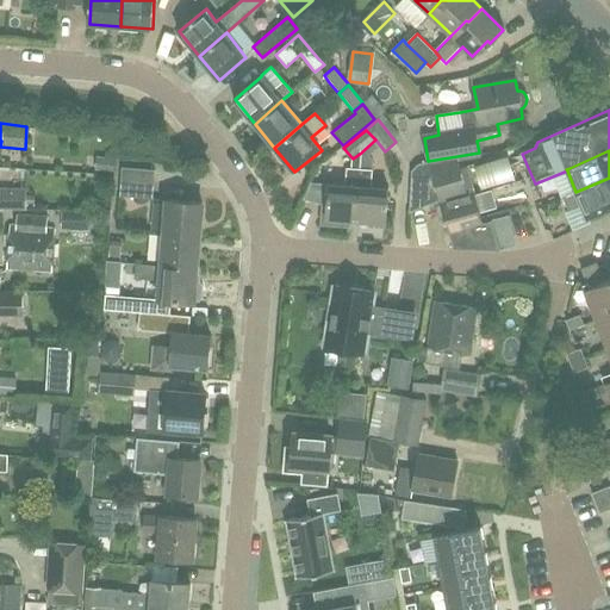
[(441,201),(466,194),(456,157),(479,154),(479,153),(428,161),(429,162),(440,200),(441,201)]
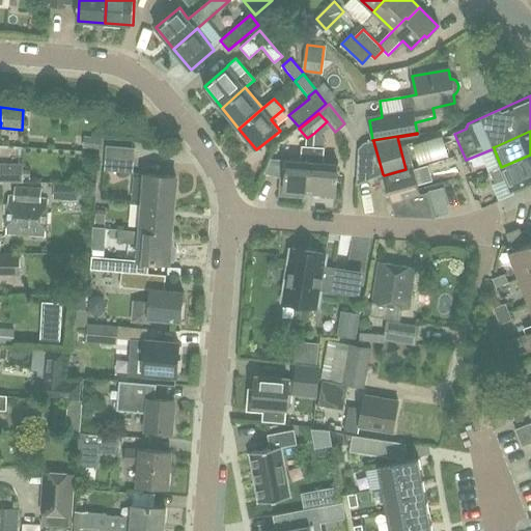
[(418,163),(457,159),(455,137),(416,140),(418,163)]
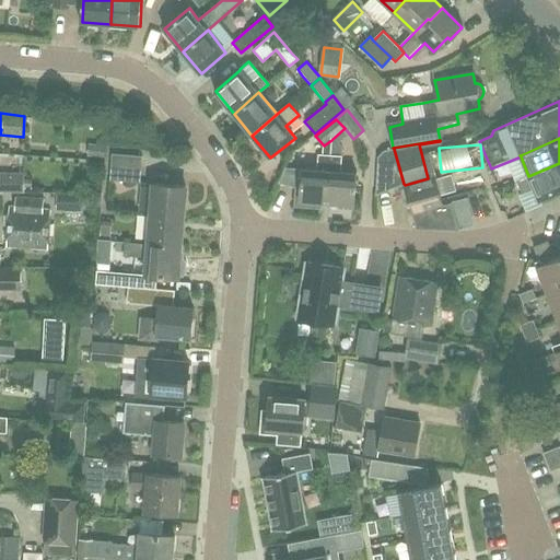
[(377,194),(404,184),(394,149),(384,151),(378,158),(377,194)]
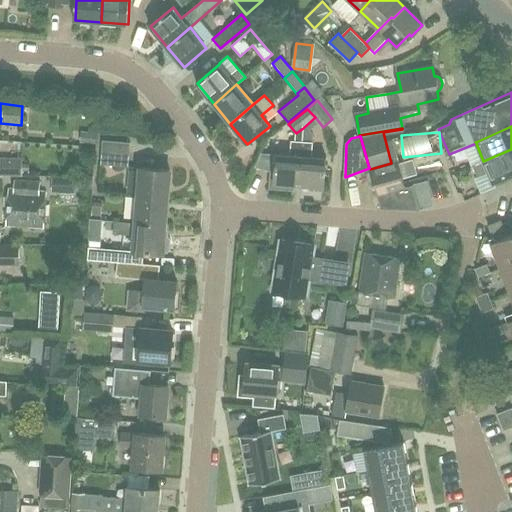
[(102,152),(130,154),(131,142),(103,140),(102,152)]
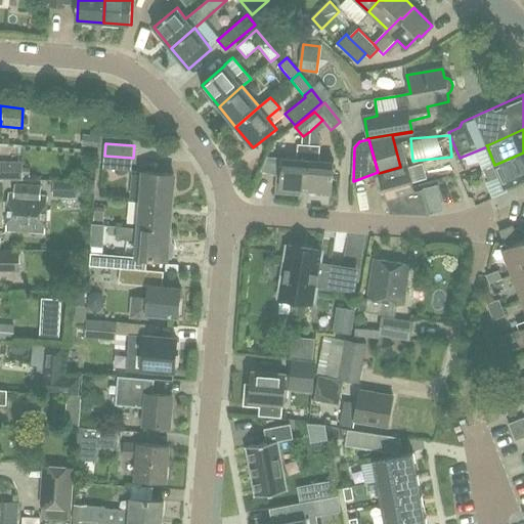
[(298,144),(297,160),(282,159),(281,174),(276,174),(275,193),(295,194),(295,189),(306,189),(308,160),(309,144),(298,144)]
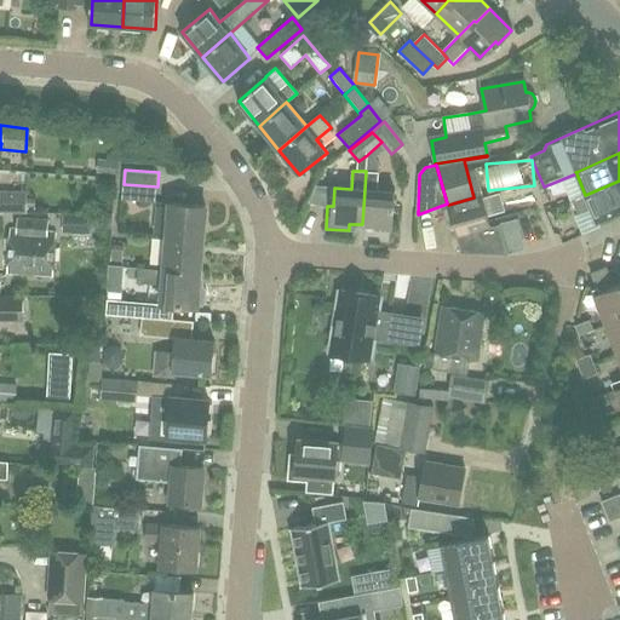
[(395,191),(378,190),(379,172),(366,171),(365,189),(362,224),(392,227),(395,191)]
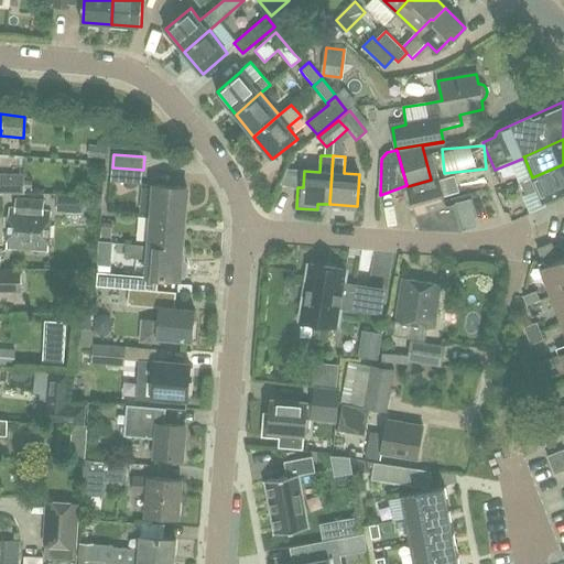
[(563,164),(532,177),(521,183),(527,195),(540,190),(544,202),(563,194),(563,192),(563,191),(563,164)]
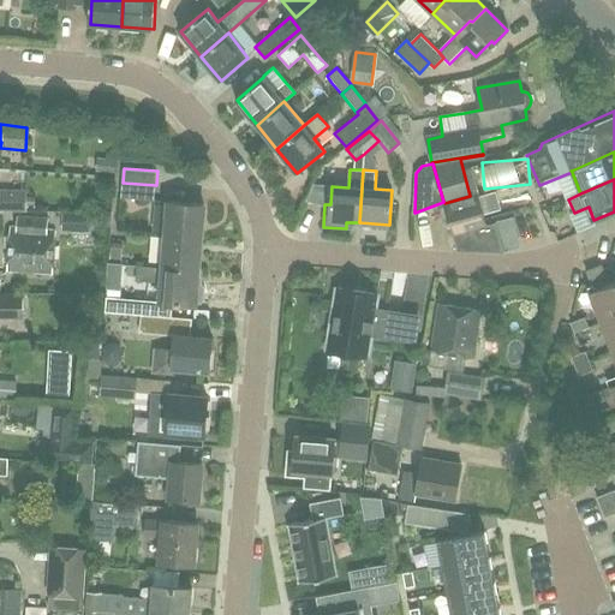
[(155,199),(156,185),(123,183),(121,197),(155,199)]
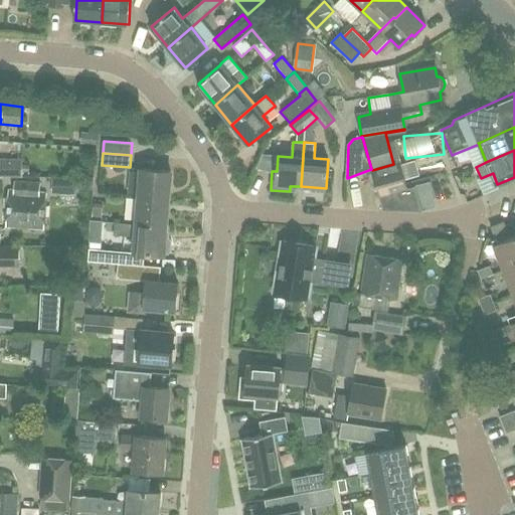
[(0,177),(22,177),(22,159),(0,158),(0,177)]
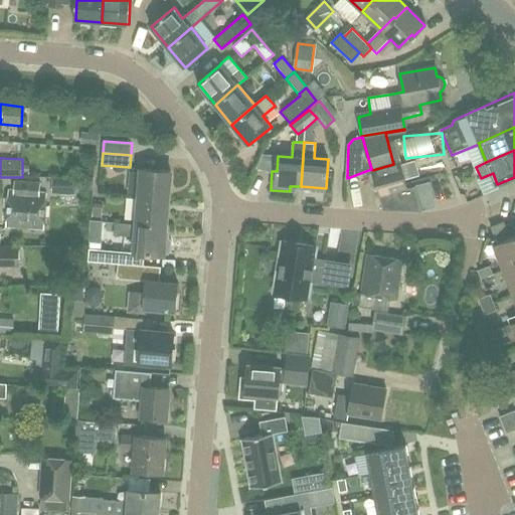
[(408,188),(407,187),(400,162),(393,164),(372,170),(380,197),(408,188)]
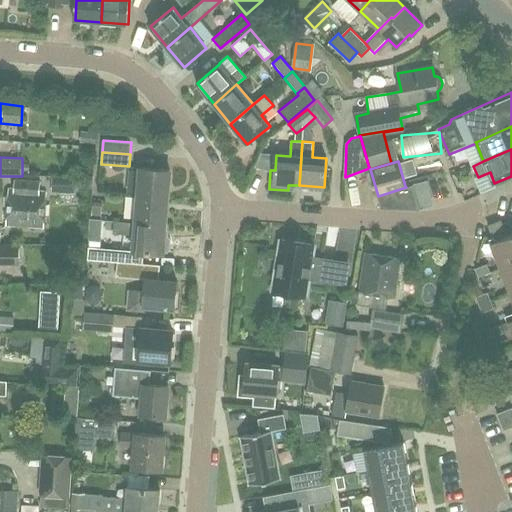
[(137,195),(168,198),(170,170),(140,167),(137,195)]
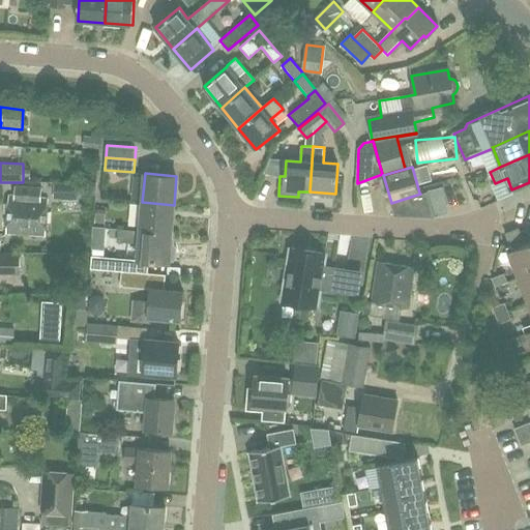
[(40,198),(40,188),(15,186),(13,197),(8,196),(6,233),(46,236),(49,199),(40,198)]
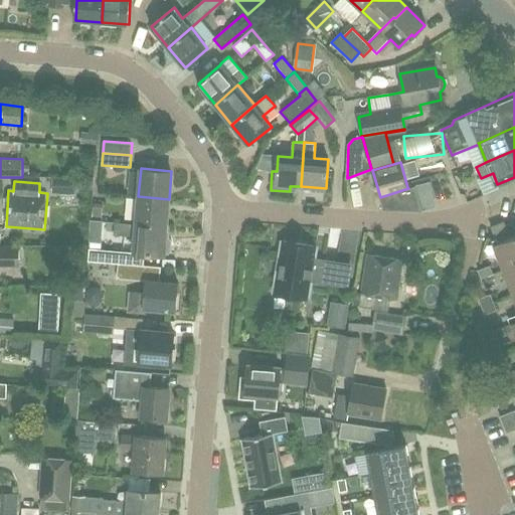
[(436,181),(418,185),(423,206),(441,202),(436,181)]
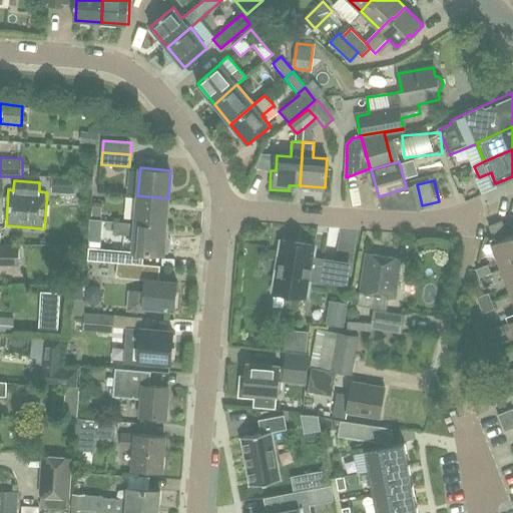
[(407,187),(379,196),(382,208),(421,209),(414,184),(406,186),(407,187)]
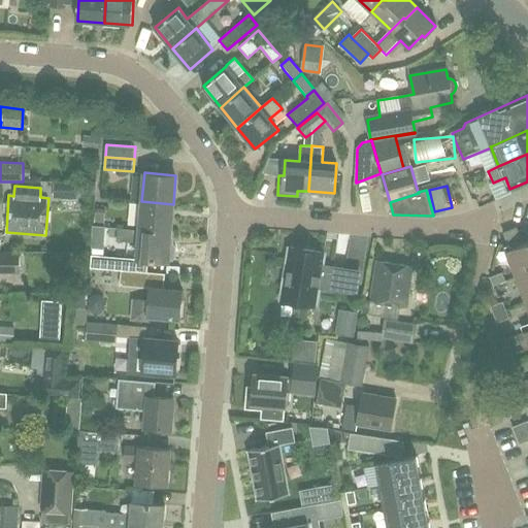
[(170,233),(173,204),(141,201),(139,230),(170,233)]
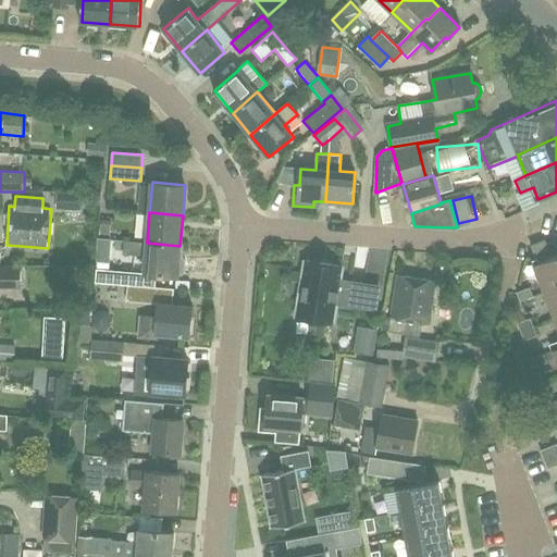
[(183,259),(178,259),(180,246),(147,243),(124,240),(123,255),(146,257),(145,273),(156,274),(177,276),(177,274),(182,275),(184,273),(185,262),(183,259)]
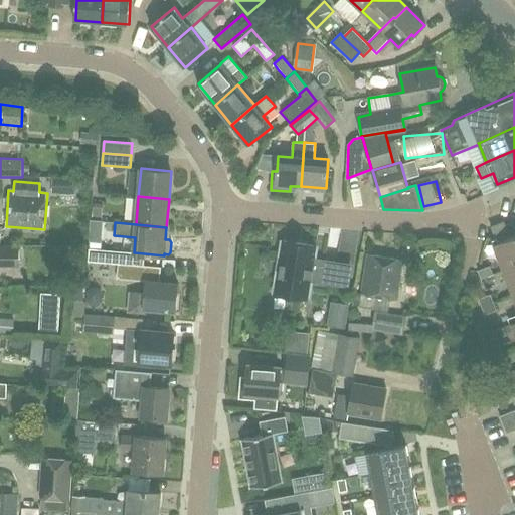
[(492,237),(507,231),(504,223),(489,229),(492,237)]
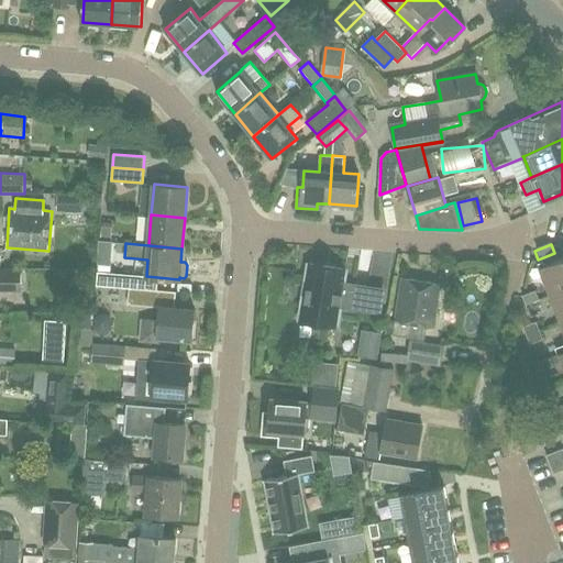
[(562,260),(545,266),(562,312),(562,448),(547,455),(553,474),(562,470),(562,260)]
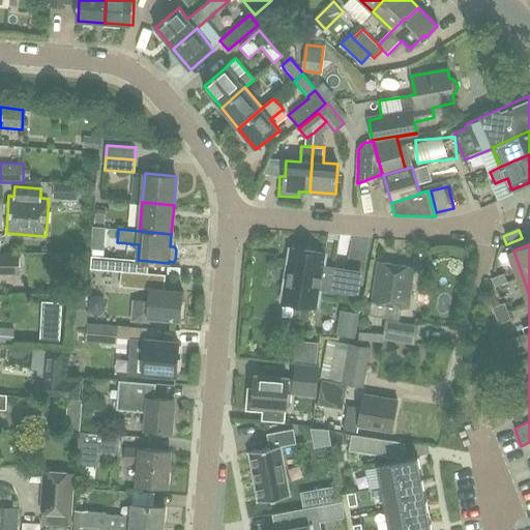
[(342,292),(346,270),(323,267),(325,255),(291,249),(283,302),(317,307),(320,288),(342,292)]
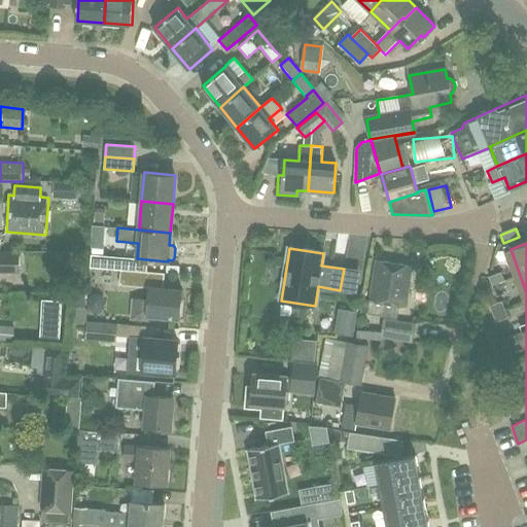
[(0,270),(18,270),(16,253),(0,252),(0,270)]
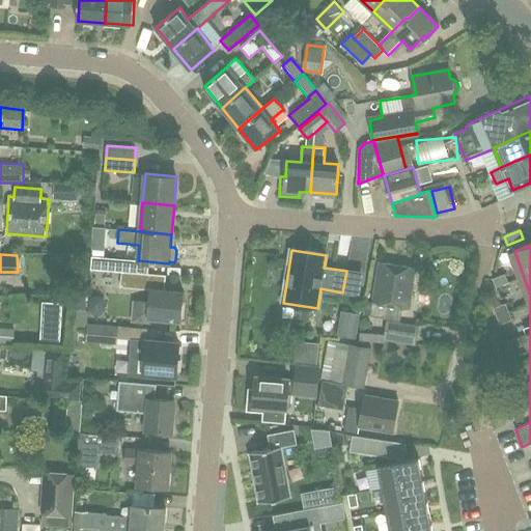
[(92,256),(91,270),(108,271),(122,272),(126,272),(127,272),(147,274),(148,261),(138,260),(128,259),(109,258),(92,256)]
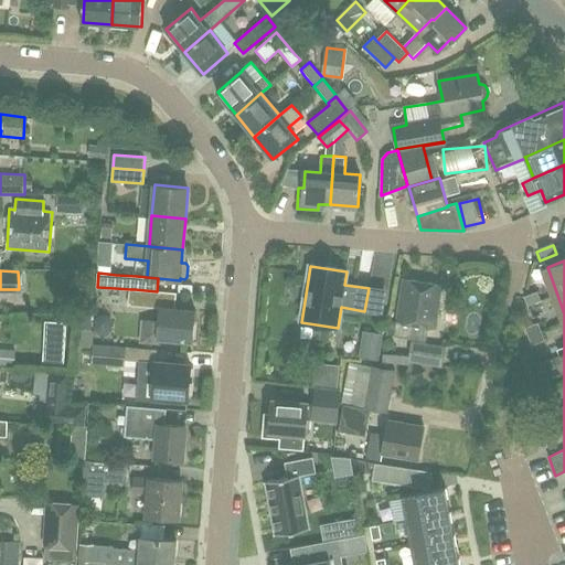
[(436,328),(441,286),(404,280),(397,321),(415,324),(413,338),(423,340),(425,326),(436,328)]
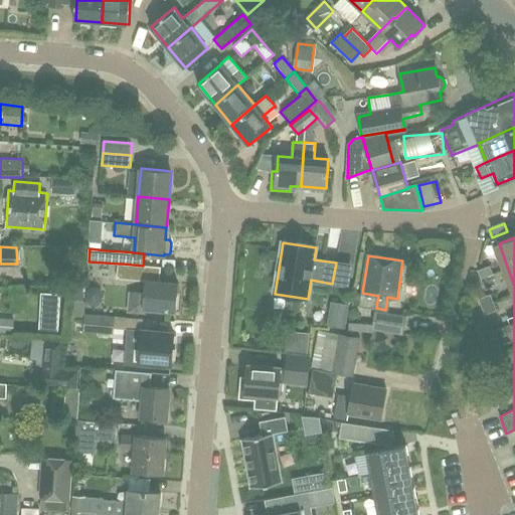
[(122,264),(119,264),(118,279),(143,281),(144,266),(143,266),(123,264),(122,264)]
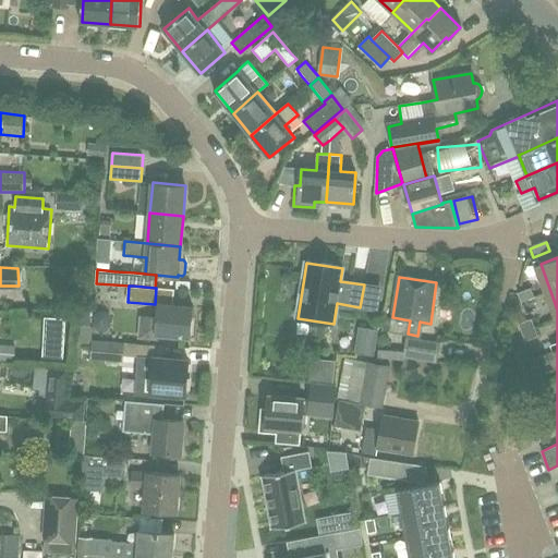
[(521,302),(533,296),(530,288),(517,293),(521,302)]
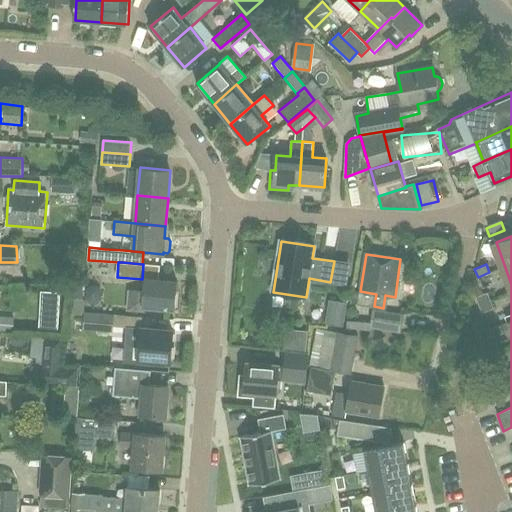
[(143,291),(127,290),(125,311),(144,313),(145,306),(174,309),(177,281),(145,278),(143,291)]
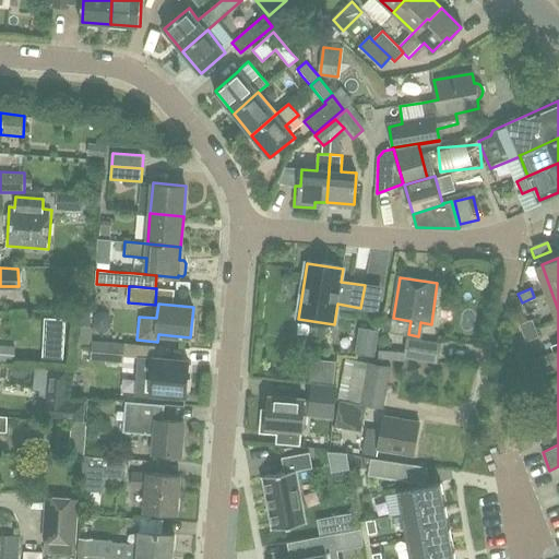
[(99,313),(102,330),(115,329),(111,311),(99,313)]
